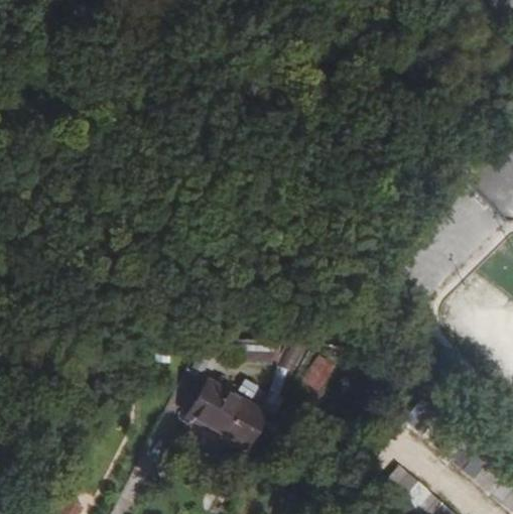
[(273,358),(283,341),(221,338),(218,345),(217,352),(223,355),(230,353),(248,354),(248,357),(273,358)]
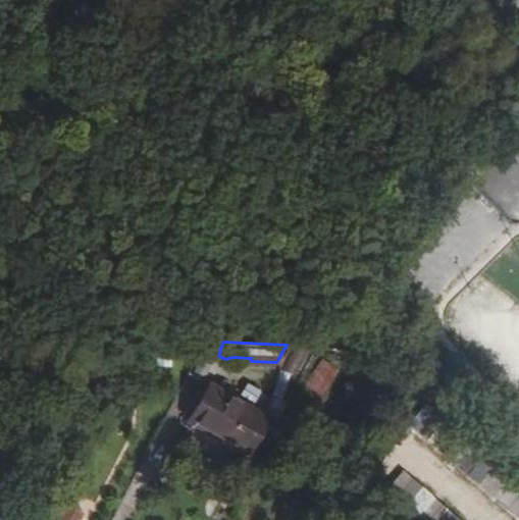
[(307,383),(325,394),(341,367),(323,357),(307,383)]
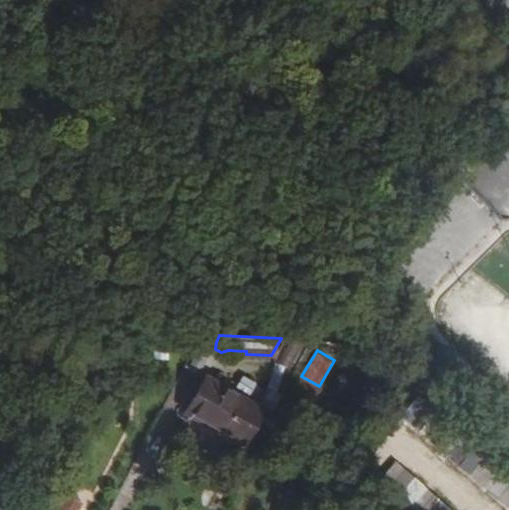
[(255,451),(274,414),(264,408),(272,393),(260,386),(252,401),(207,375),(184,412),(241,446),(242,444),(255,451)]
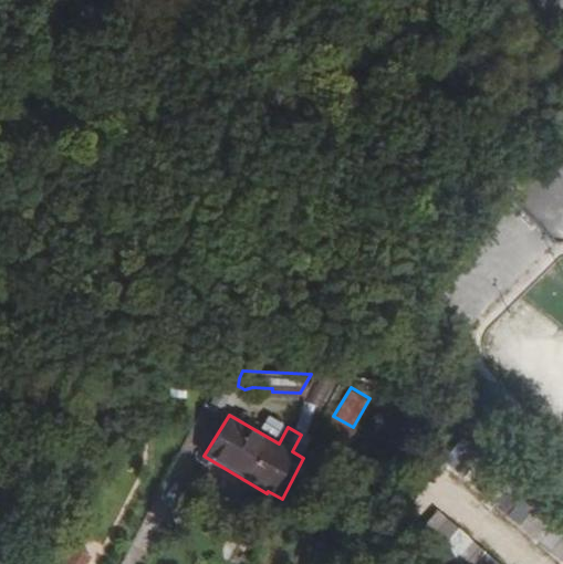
[(303,458),(312,440),(301,435),(292,451),(303,458)]
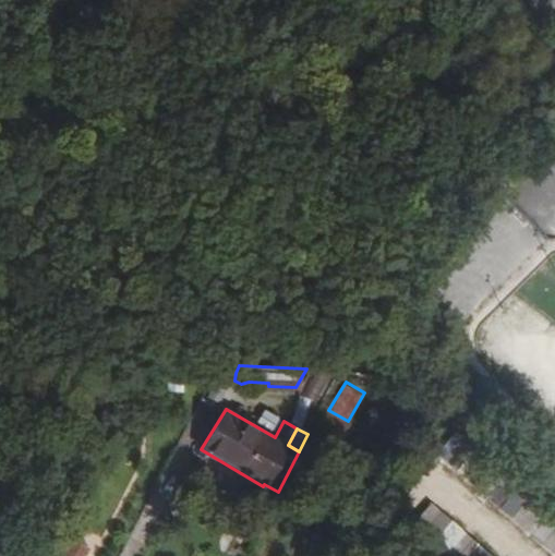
[(554,515),(457,432),(438,451),(554,550),(554,515)]
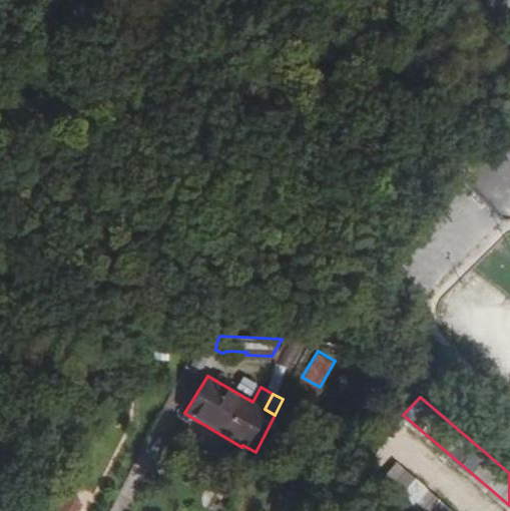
[(415,510),(453,510),(397,463),(381,482),(415,510)]
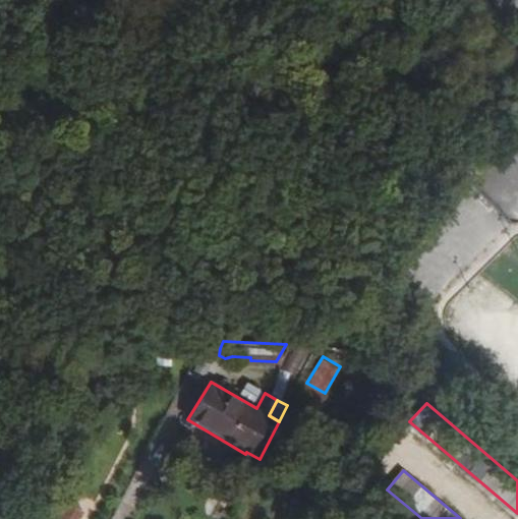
[(78,518),(83,511),(69,504),(61,518),(78,518)]
